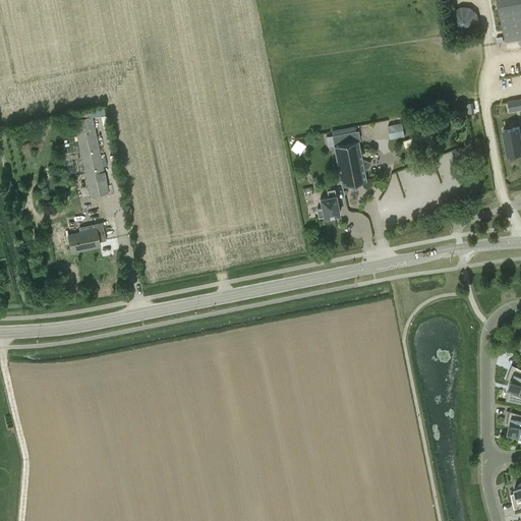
[(520,0),(497,0),(506,42),(520,39),(520,0)]
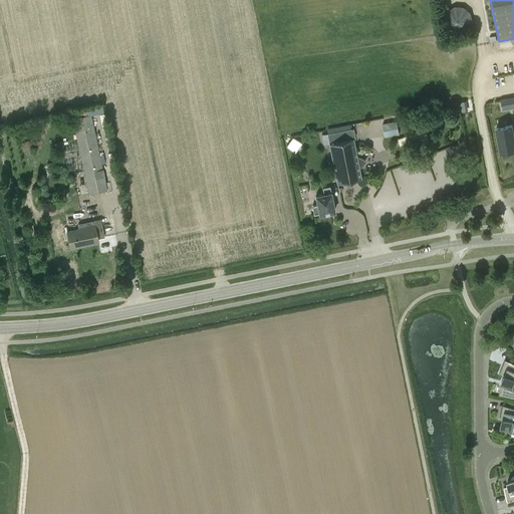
[(445,10),(451,27),(470,20),(464,3),(445,10)]
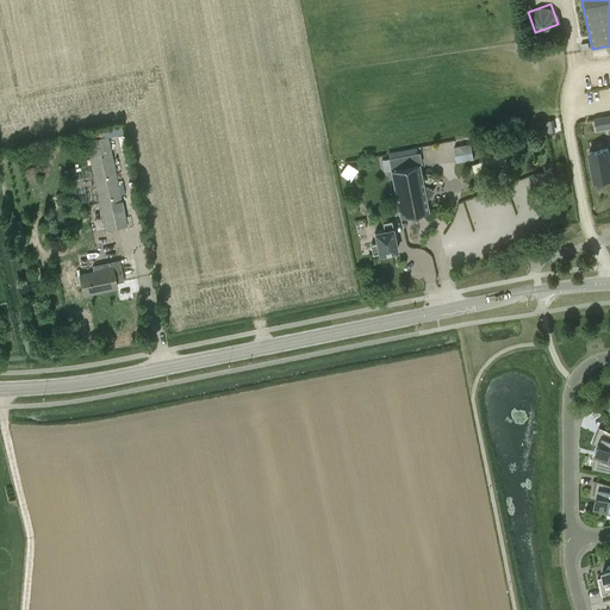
[(106,230),(126,225),(107,136),(87,141),(106,230)]
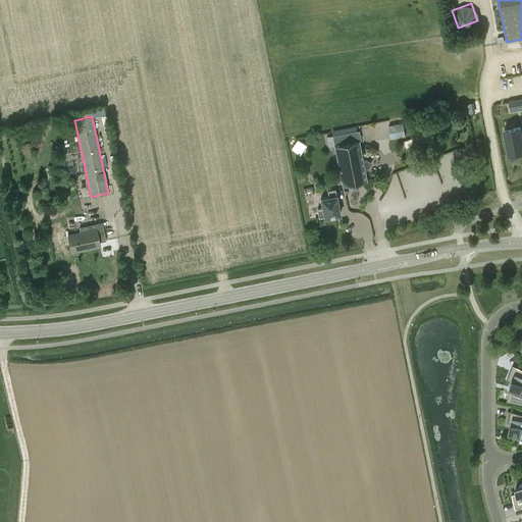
[(409,116),(356,126),(357,131),(356,132),(358,141),(359,145),(390,139),(388,125),(403,122),(406,137),(413,135),(409,116)]
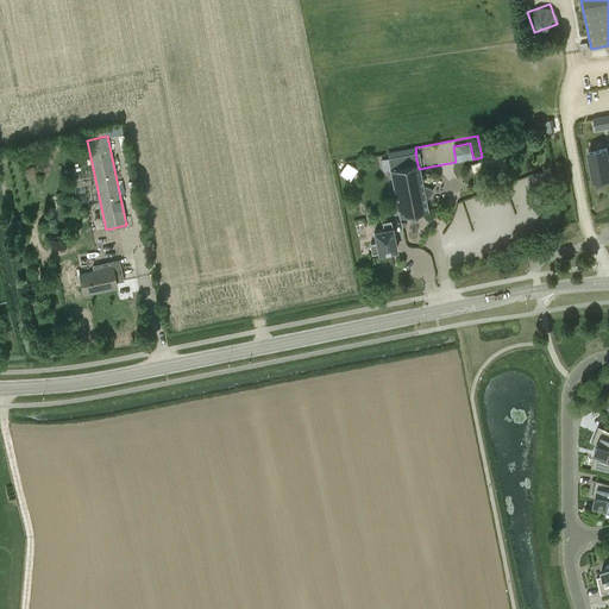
[(470,143),(453,146),(456,162),(473,159),(470,143)]
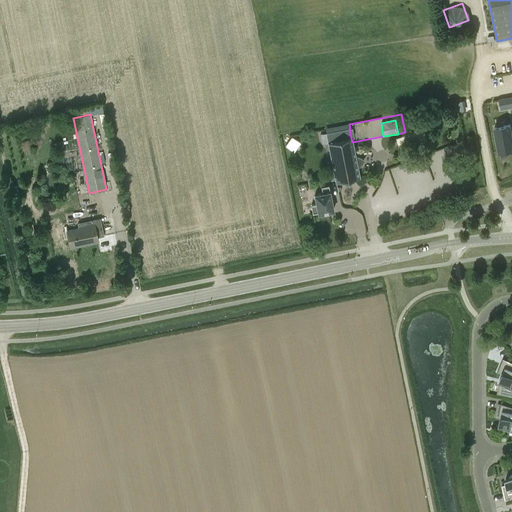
[(510,124),(494,128),(499,152),(511,149),(511,130),(511,127),(510,124)]
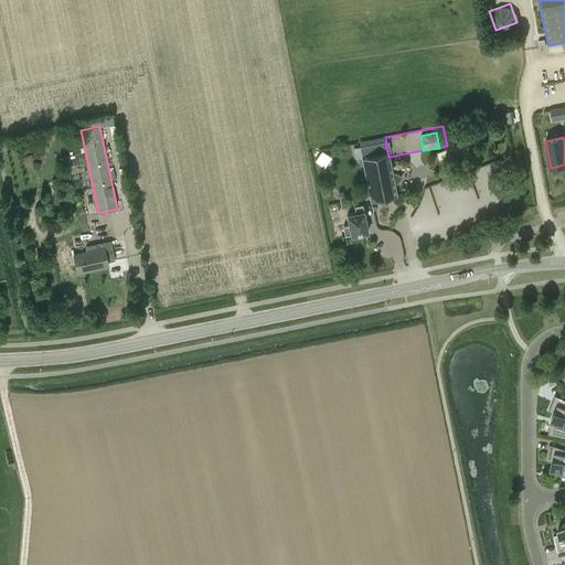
[(385,142),(353,148),(355,159),(362,158),(371,201),(376,200),(379,202),(382,203),(387,203),(390,200),(391,198),(396,196),(394,185),(397,183),(401,180),(400,176),(396,173),(392,172),(388,157),(387,152),(385,142)]
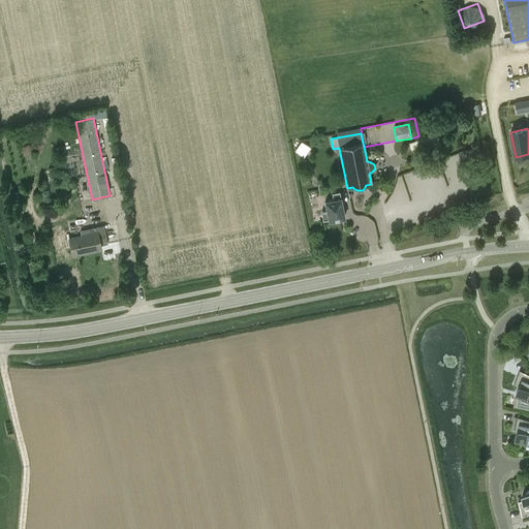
[(308,147),(302,142),(296,150),(302,155),(308,147)]
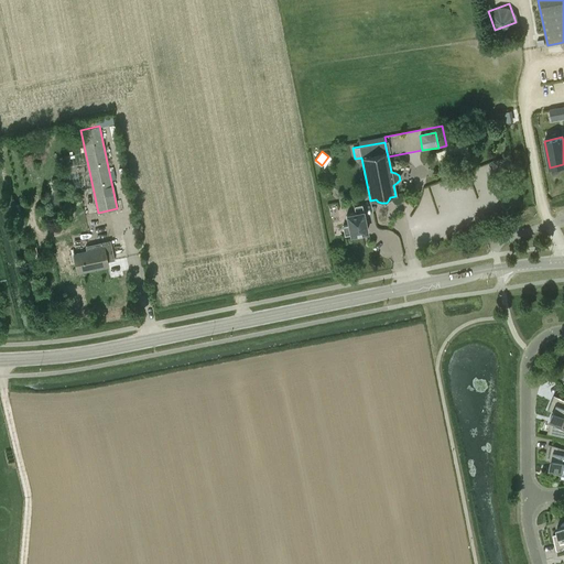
[(361,230),(367,229),(361,205),(354,206),(356,213),(347,215),(349,225),(343,227),(345,236),(350,235),(351,236),(354,236),(355,237),(358,236),(359,235),(361,234),(361,230)]
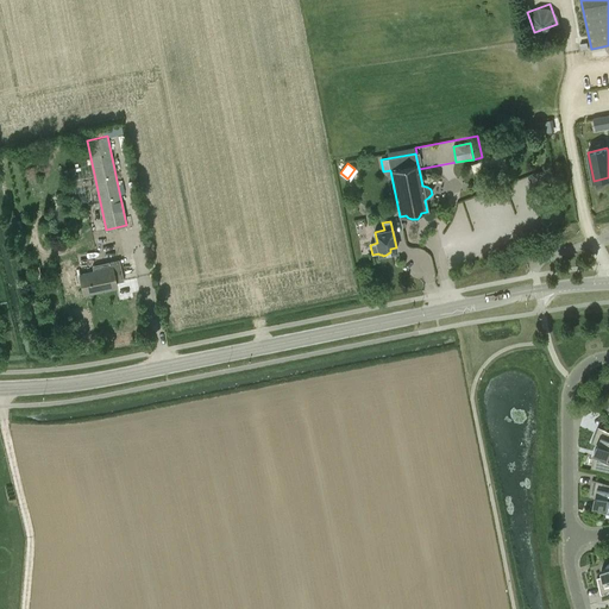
[(93,267),(94,272),(80,275),(85,295),(117,288),(115,283),(124,282),(119,261),(93,267)]
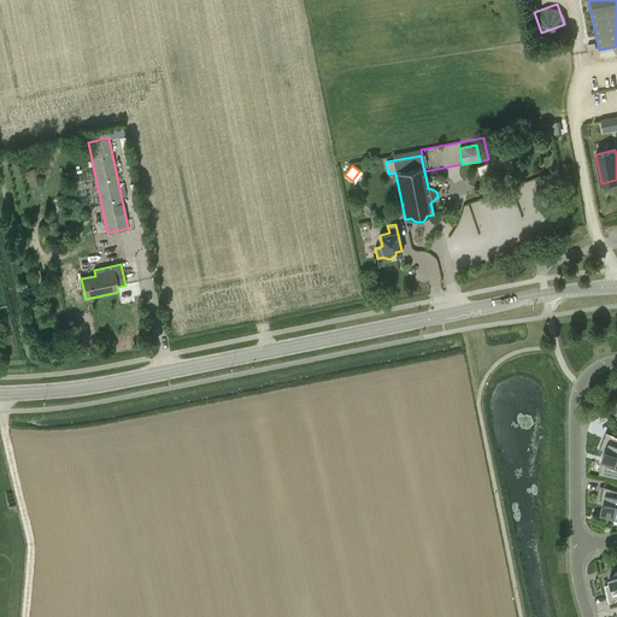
[(616,438),(606,433),(599,448),(605,451),(600,474),(616,477),(616,438)]
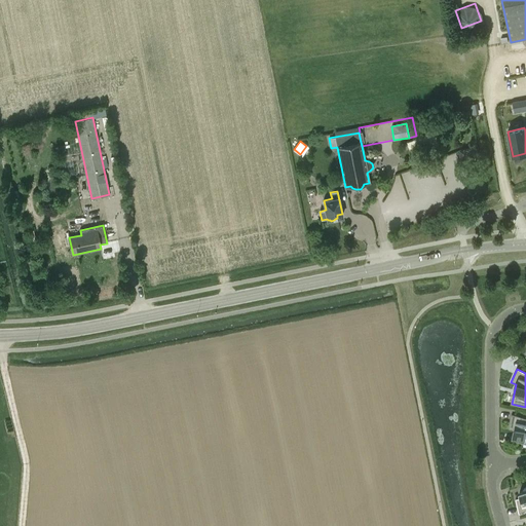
[(519,437),(519,440),(525,441),(525,418),(512,414),(509,428),(514,429),(513,436),(519,437)]
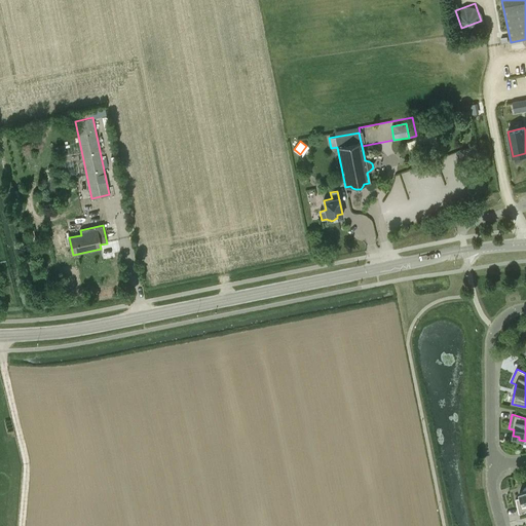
[(516,498),(519,514),(525,511),(525,487),(525,490),(520,491),(521,498),(516,498)]
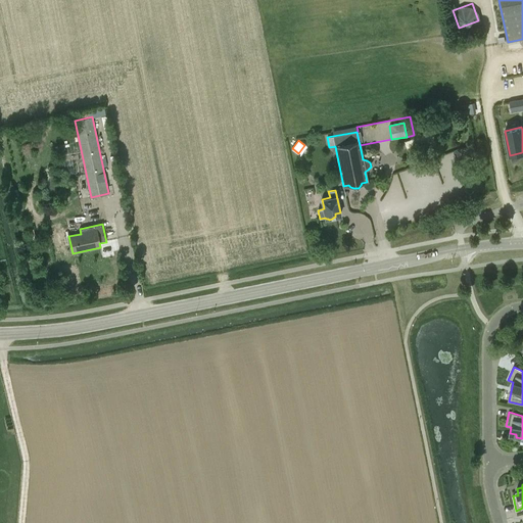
All buildings are outlined.
